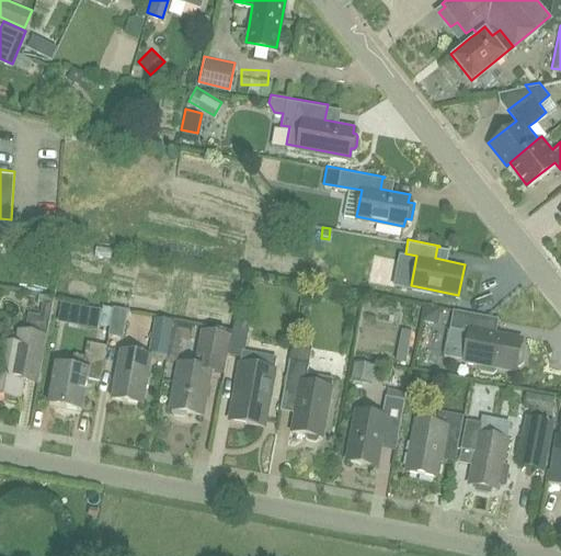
[(20,329),(18,344),(0,340),(0,392),(19,395),(22,376),(37,379),(46,333),(53,298),(43,297),(41,311),(29,309),(25,324),(32,325),(31,331),(20,329)]
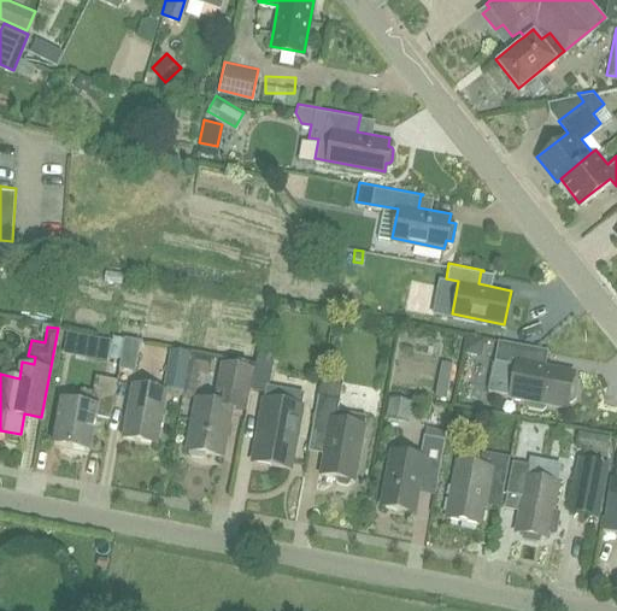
[(89,333),(86,354),(107,358),(111,336),(89,333)]
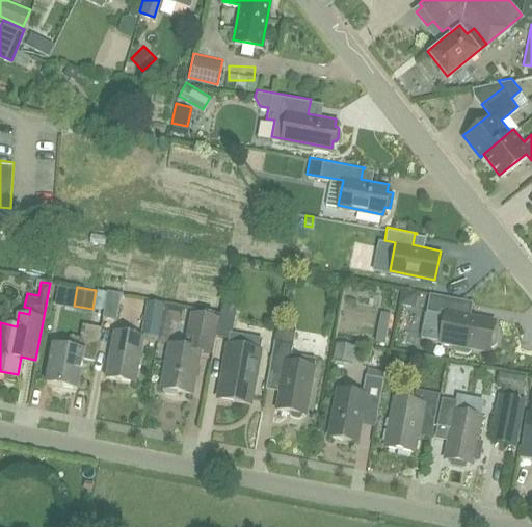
[(103,309),(102,314),(115,317),(121,291),(107,288),(103,309)]
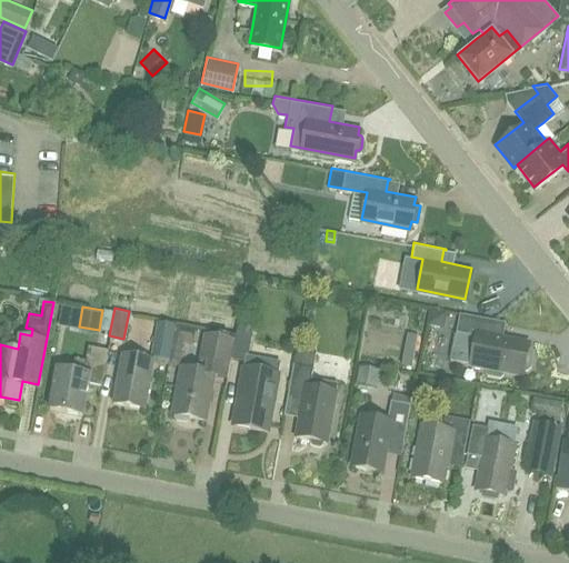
[(459,311),(456,329),(450,358),(470,362),(470,363),(486,365),(485,369),(487,372),(500,375),(503,373),(503,369),(522,373),(523,368),(526,368),(529,365),(532,349),(530,347),(527,345),(528,340),(491,333),(495,318),(459,311)]
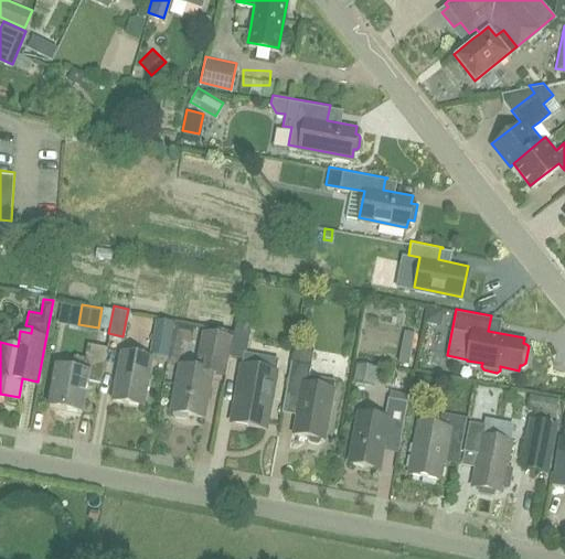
[(156,315),(149,350),(152,350),(151,355),(167,358),(171,334),(173,319),(156,315)]
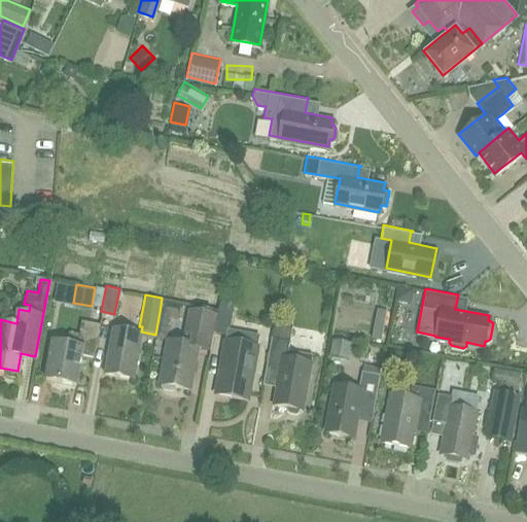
[(162,298),(160,312),(170,314),(178,315),(181,302),(162,298)]
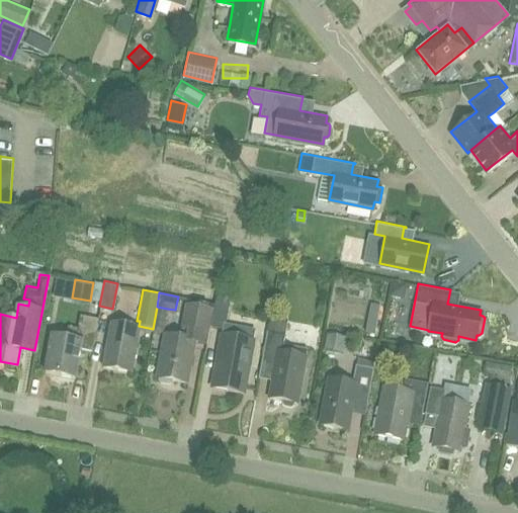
[(214,303),(213,308),(210,325),(224,327),(225,321),(230,295),(217,292),(216,303),(214,303)]
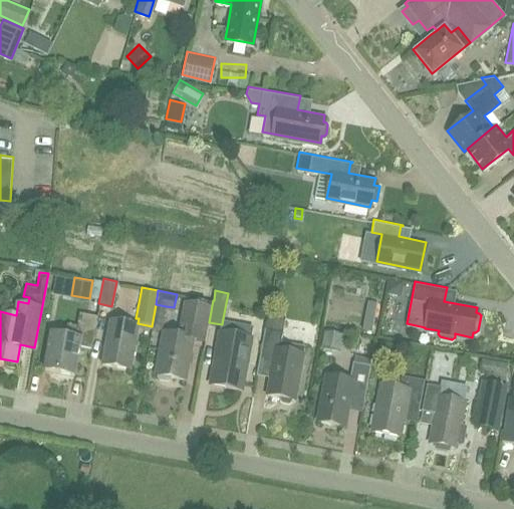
[(167,378),(170,376),(170,373),(185,376),(193,336),(205,338),(208,321),(209,322),(212,305),(186,300),(182,323),(180,333),(163,329),(155,371),(158,371),(157,374),(159,376),(167,378)]
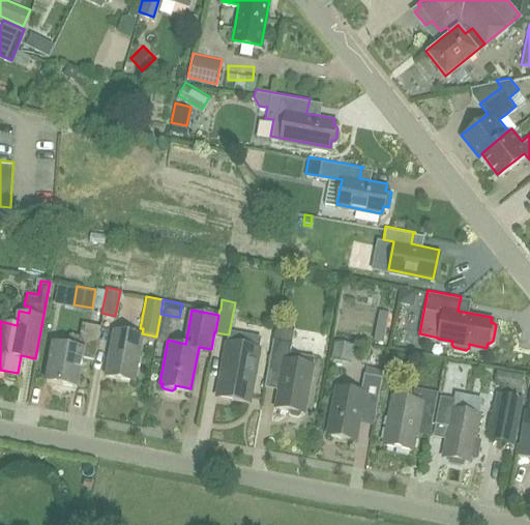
[(81,320),(77,345),(53,340),(46,378),(76,384),(82,354),(94,356),(99,323),(84,320),(81,320)]
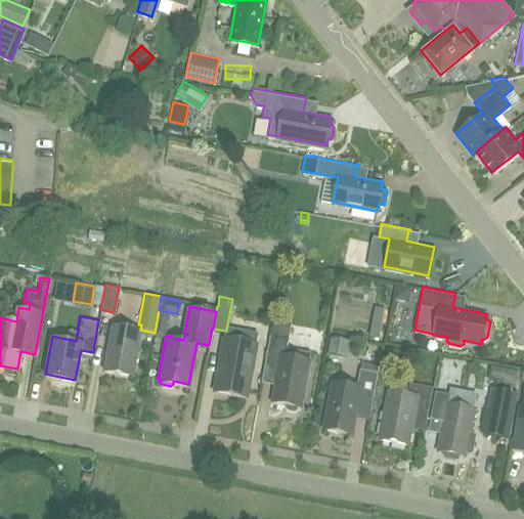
[(263,366),(277,369),(271,399),(285,402),(285,405),(287,408),(294,409),(297,407),(298,404),(300,404),(310,350),(286,346),(291,320),(272,317),(263,366)]
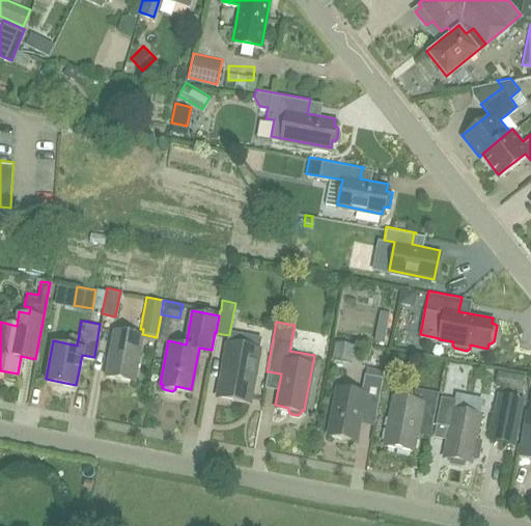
[(142,334),(113,329),(105,374),(134,379),(142,334)]
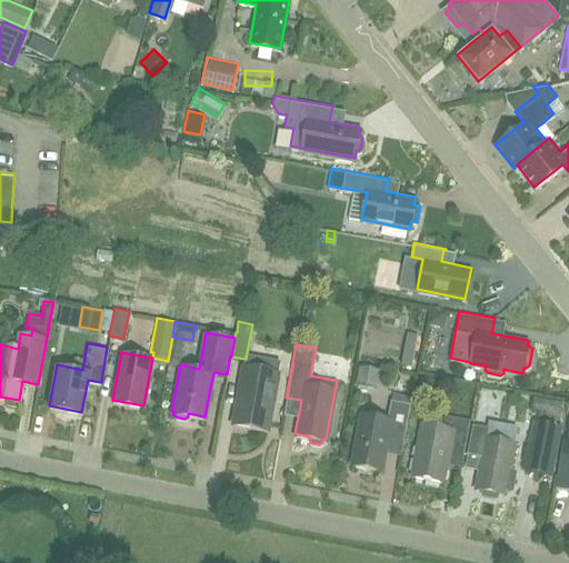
[(267,428),(280,358),(247,352),(246,359),(245,365),(242,365),(232,422),(267,428)]
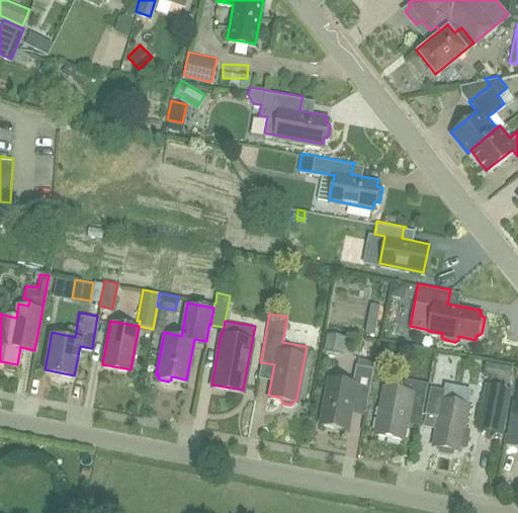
[(442,371),(444,351),(425,349),(423,370),(442,371)]
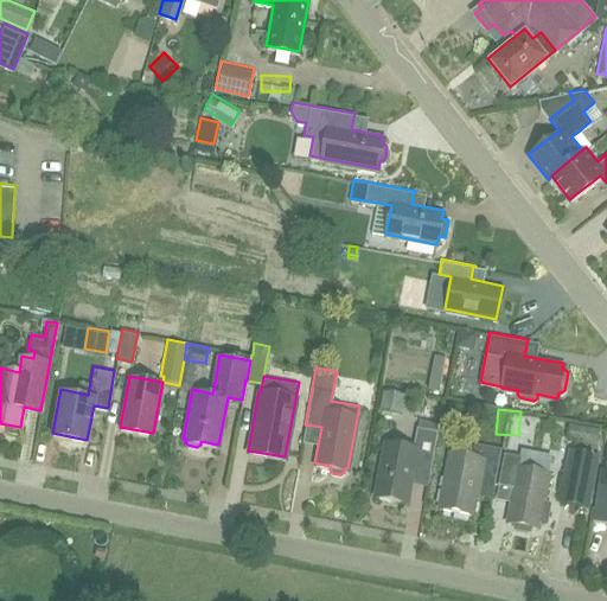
[(595,442),(599,426),(570,421),(567,436),(595,442)]
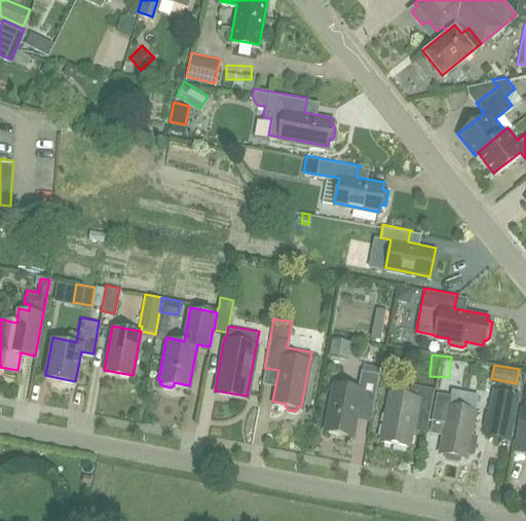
[(361,368),(358,386),(333,381),(324,428),(352,434),(359,403),(372,405),(379,371),(361,368)]
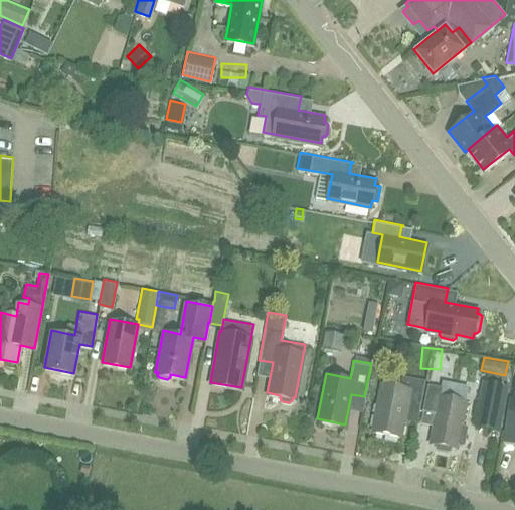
[(402,373),(400,385),(380,382),(371,430),(400,435),(406,405),(418,408),(424,378),(402,373)]
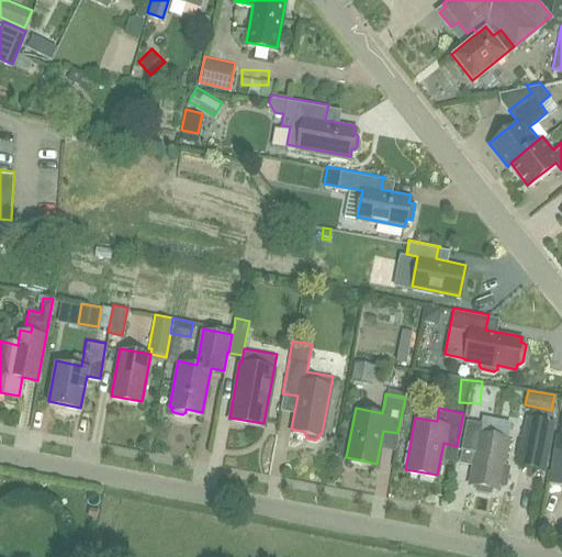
[(482,421),(467,418),(461,446),(475,449),(469,481),(475,482),(475,487),(490,490),(492,486),(497,487),(498,482),(504,482),(508,464),(503,463),(510,422),(483,416),(482,421)]
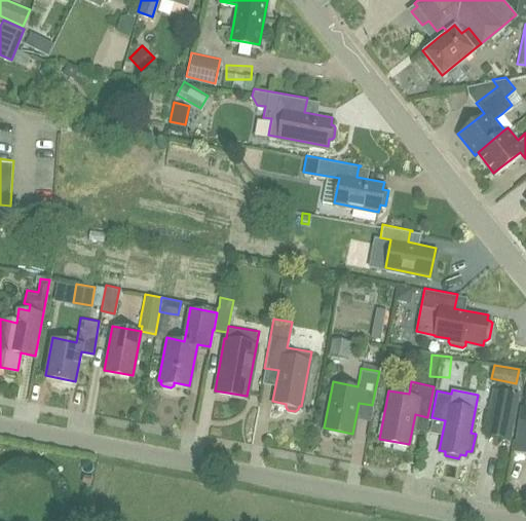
[(487,436),(509,440),(517,396),(495,392),(487,436)]
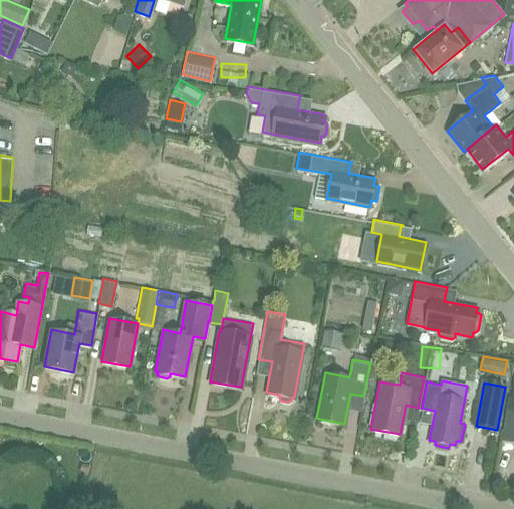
[(463,472),(464,450),(454,449),(453,471),(463,472)]
